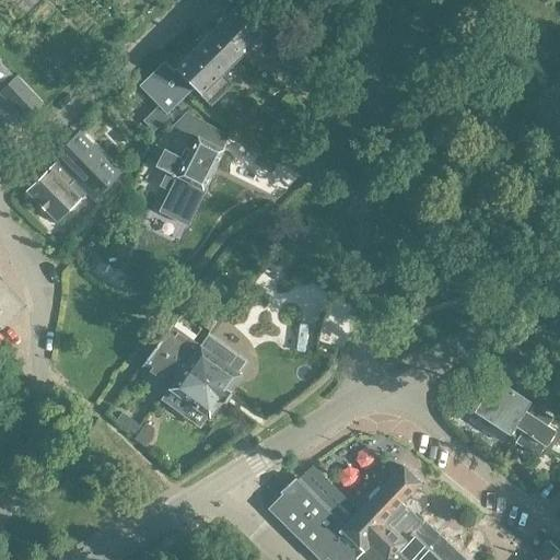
[(219,24),(216,27),(213,31),(209,26),(205,31),(235,60),(264,32),(233,1),(214,20),(219,24)]
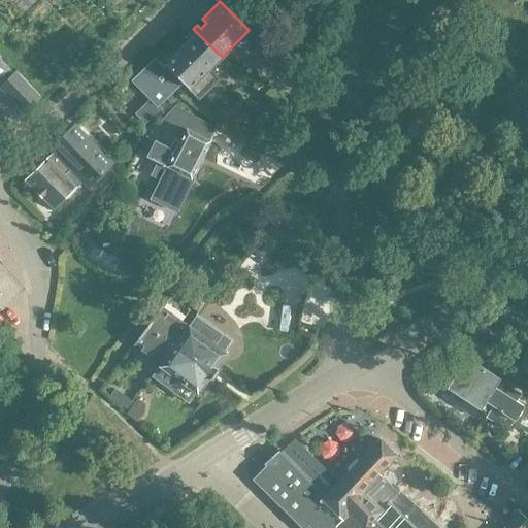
[(166,63),(167,64),(185,81),(177,88),(185,95),(191,88),(200,97),(217,80),(207,71),(222,57),(193,29),(188,34),(191,38),(166,63)]
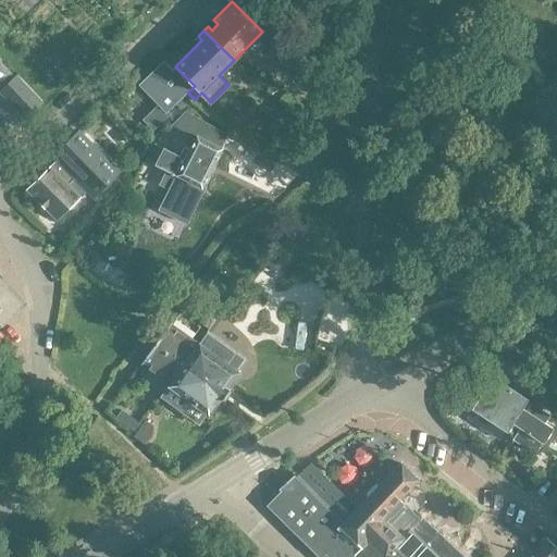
[(0,91),(24,118),(39,104),(0,62),(0,91)]
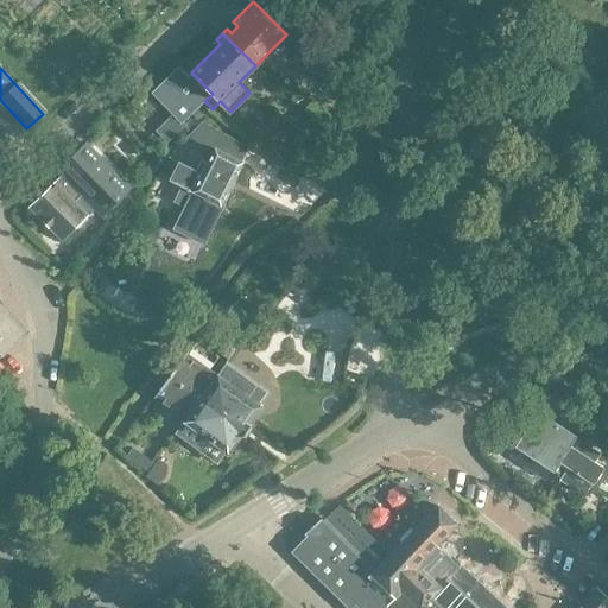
[(178,70),(166,82),(154,94),(183,122),(204,101),(213,94),(192,74),(188,78),(178,70)]
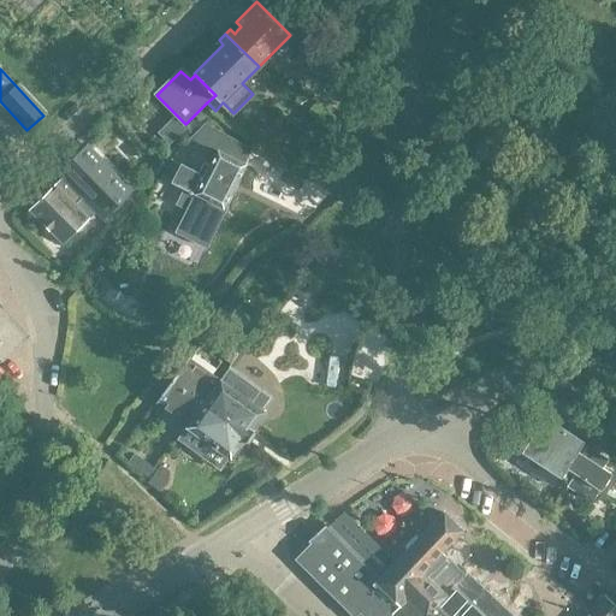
[(243,165),(252,150),(203,126),(188,141),(215,154),(209,165),(205,163),(199,173),(181,165),(172,182),(185,189),(178,205),(188,211),(177,234),(207,248),(226,209),(224,208),(244,166),(243,165)]
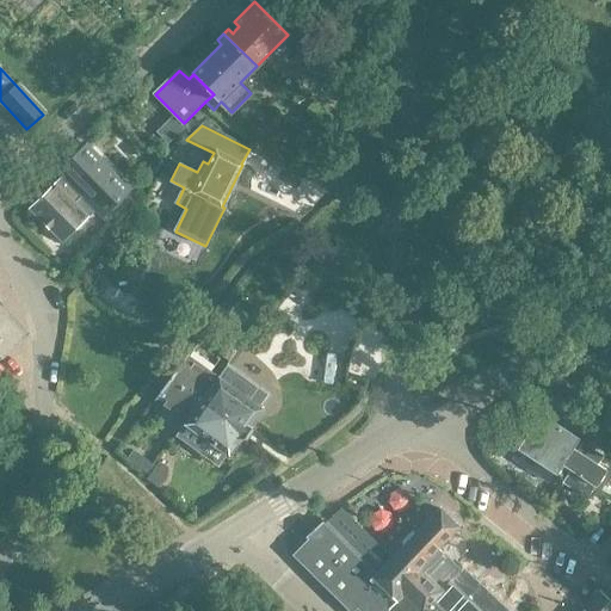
[(60,172),(63,174),(96,208),(105,216),(131,190),(86,146),(60,172)]
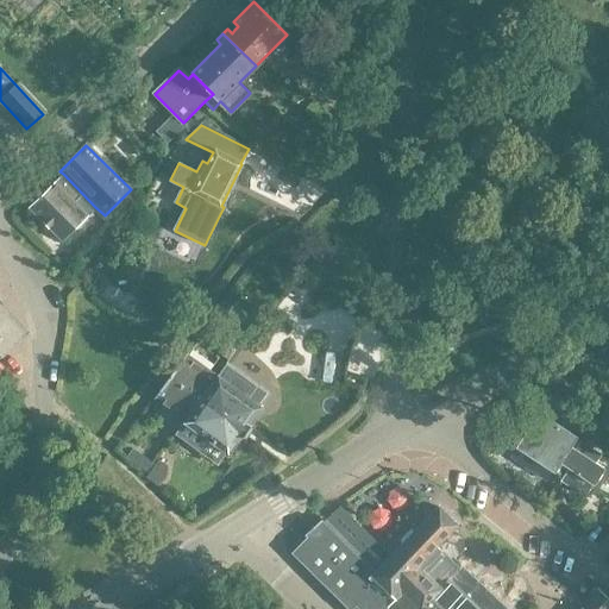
[(62,240),(95,207),(63,174),(30,207),(62,240)]
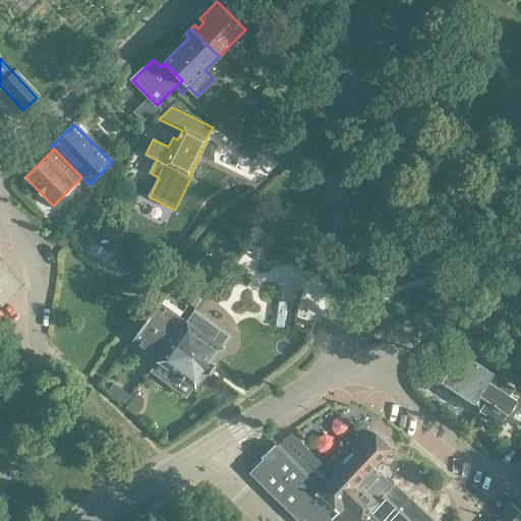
[(77,240),(83,246),(97,232),(91,225),(77,240)]
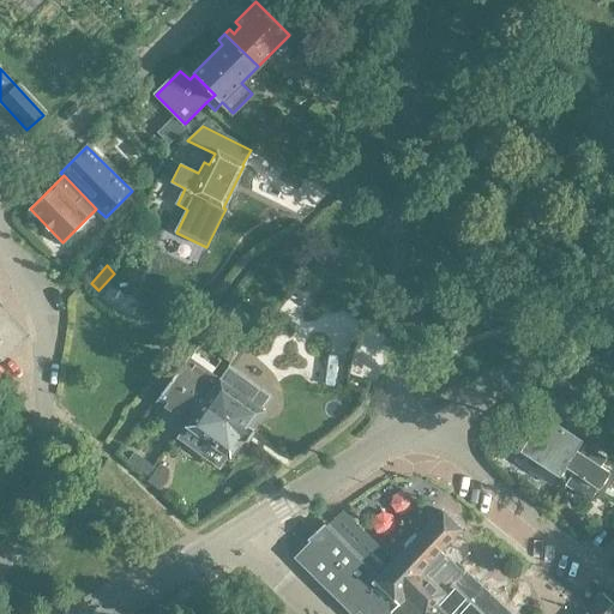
[(0,361),(28,336),(0,305),(0,361)]
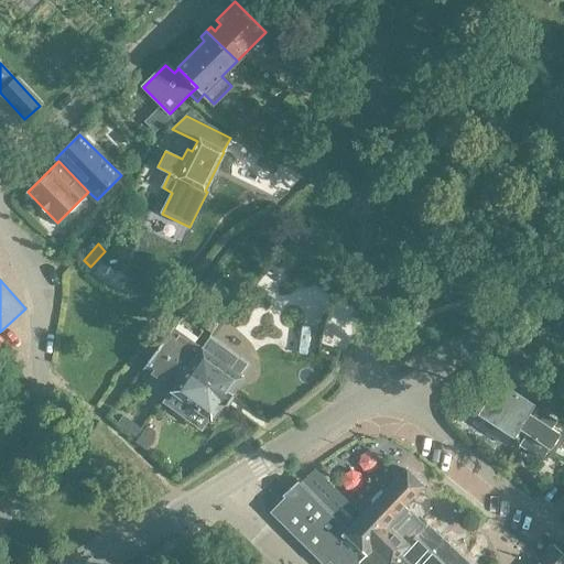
[(174,328),(160,347),(187,368),(201,348),(174,328)]
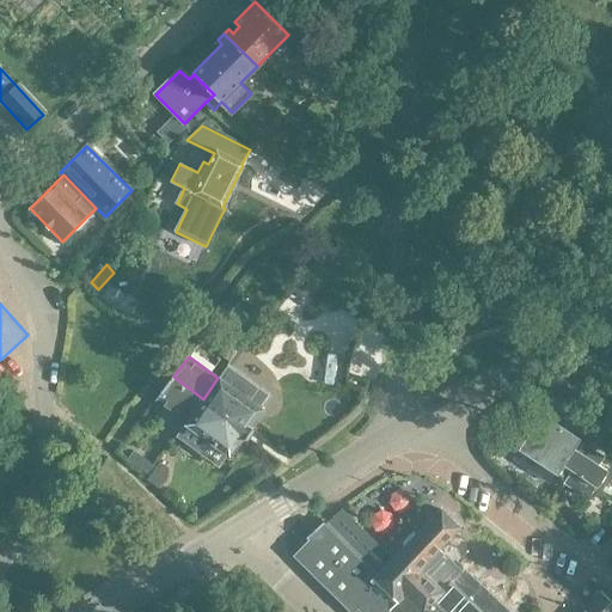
[(203,399),(173,377),(155,401),(187,423),(203,399)]
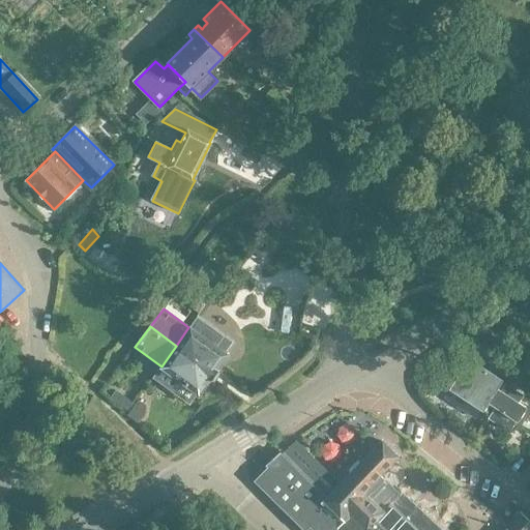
[(176,346),(183,351),(216,376),(221,371),(218,370),(229,355),(227,353),(231,347),(209,330),(204,336),(189,326),(188,327),(176,346)]
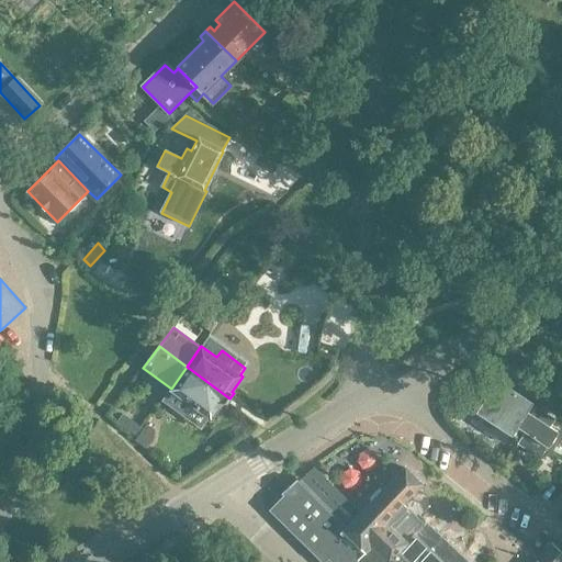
[(229,398),(194,372),(187,367),(171,389),(170,390),(184,401),(180,407),(203,425),(210,417),(212,419),(224,403),(225,405),(229,398)]
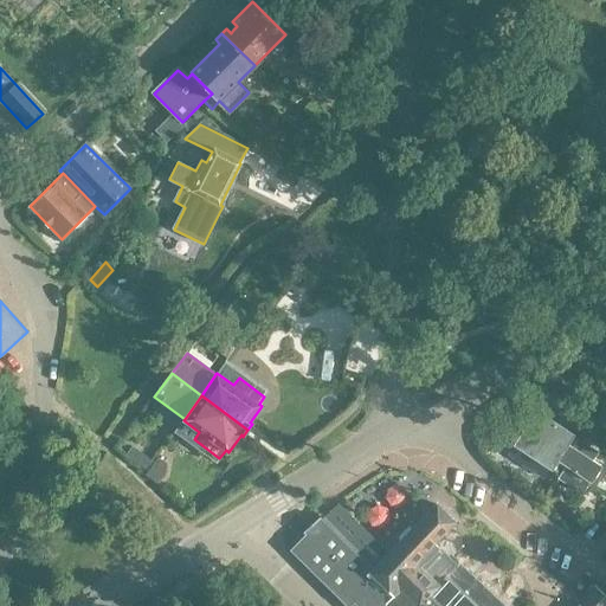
[(559,462),(571,444),(567,442),(573,433),(555,423),(562,412),(543,399),(508,455),(545,478),(556,459),(559,462)]
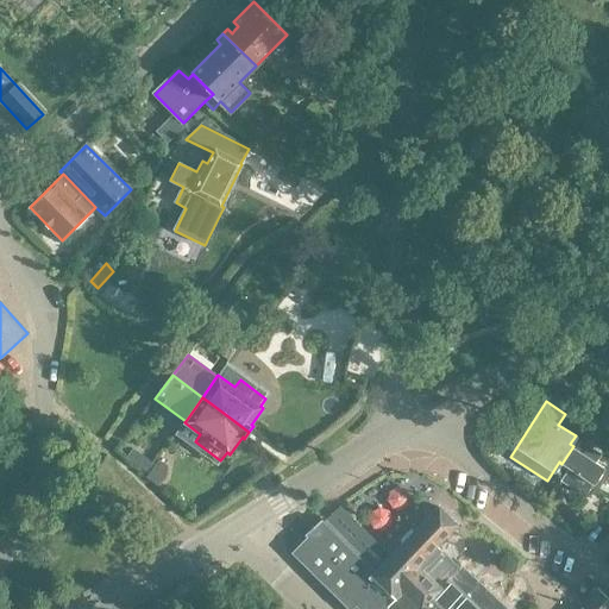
[(562,464),(563,464),(569,469),(562,481),(584,496),(603,466),(595,462),(601,452),(582,440),(576,449),(573,447),(573,446),(562,464)]
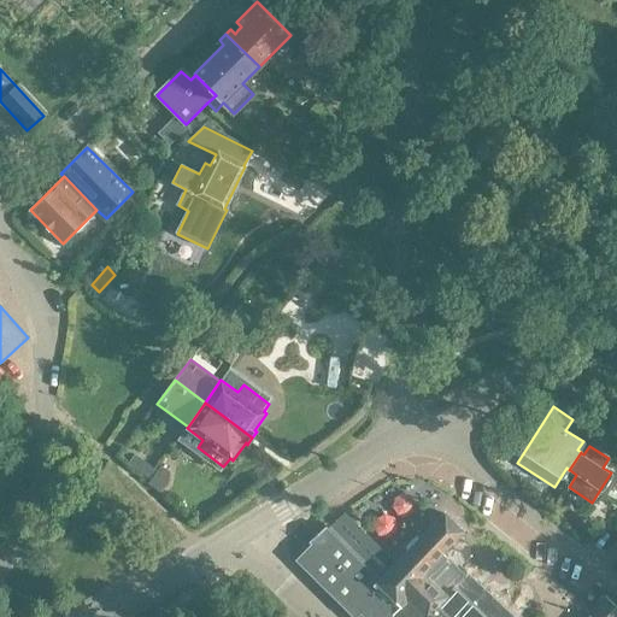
[(125,464),(145,479),(152,469),(133,454),(125,464)]
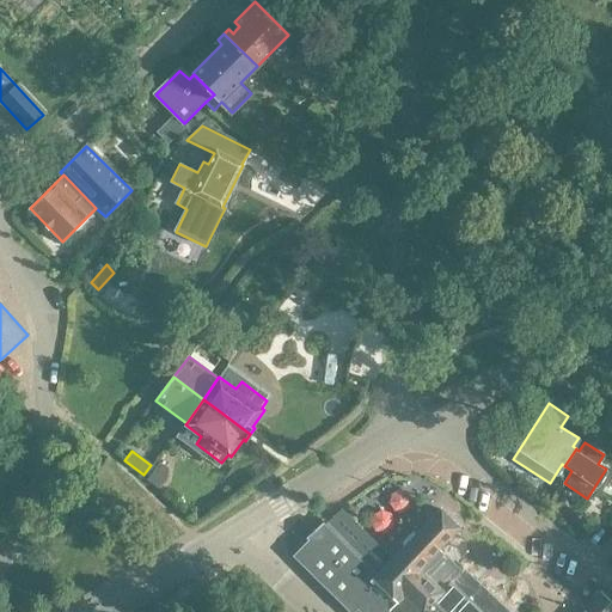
[(169,469),(159,463),(147,479),(159,488),(166,481),(169,469)]
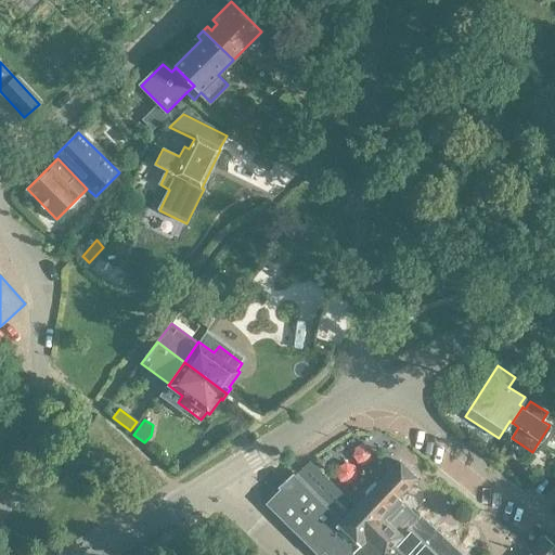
[(554,444),(547,441),(543,451),(554,456),(554,444)]
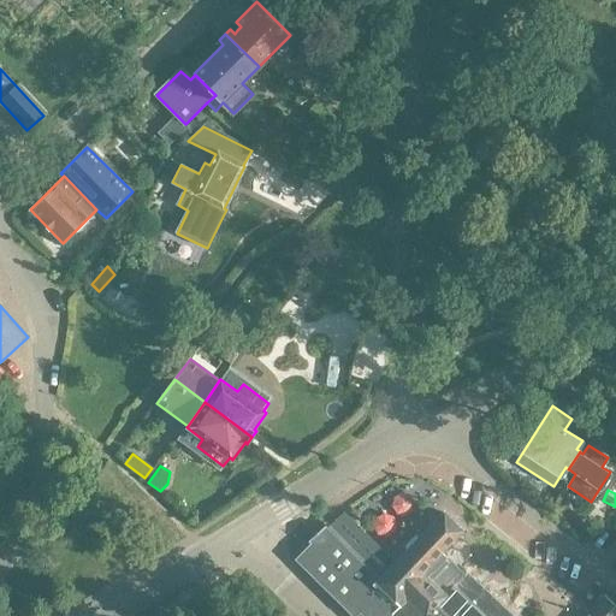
[(296,558),(355,615),(360,610),(366,615),(484,615),(454,586),(465,575),(440,552),(462,531),(444,513),(378,578),(325,525),(309,542),(312,544),(296,558)]
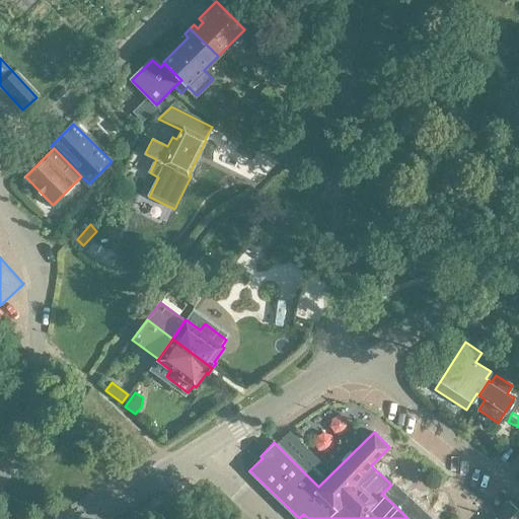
[(518,518),(518,513),(506,502),(490,518),(518,518)]
